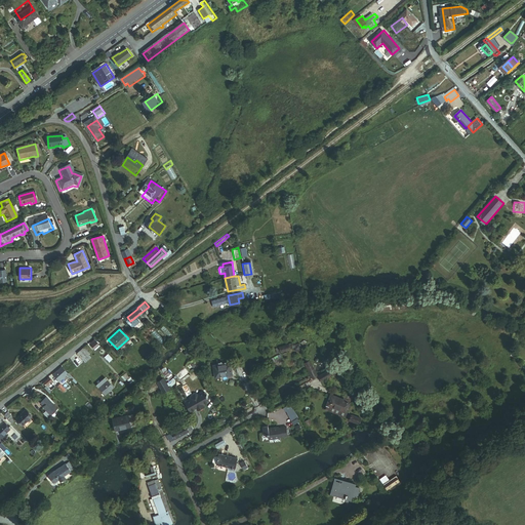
[(90,346),(92,350),(97,345),(92,339),(88,342),(90,346)]
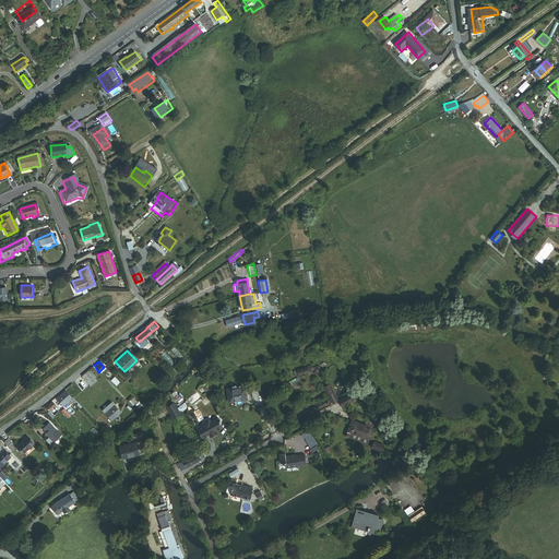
[(323,371),(320,364),(312,367),(313,369),(313,372),(318,373),(323,371)]
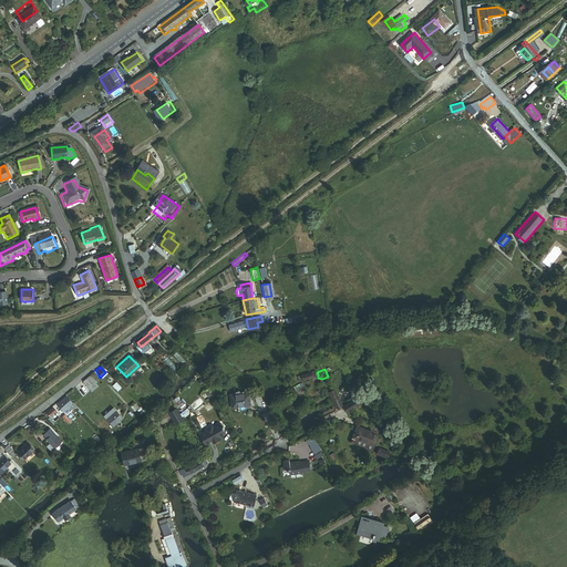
[(96,385),(88,375),(81,381),(91,391),(96,385)]
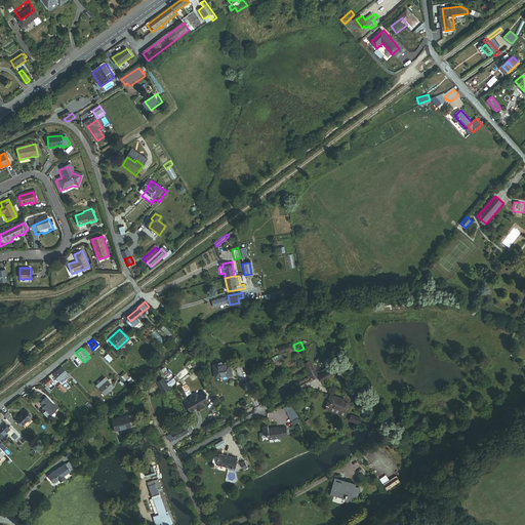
[(270,359),(273,365),(282,360),(279,354),(270,359)]
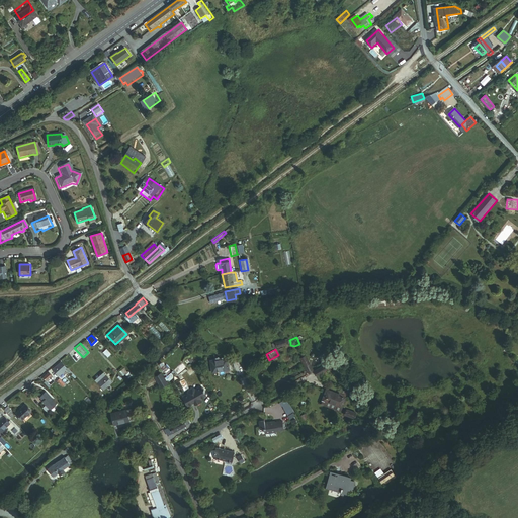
[(307,354),(300,357),(309,372),(315,369),(307,354)]
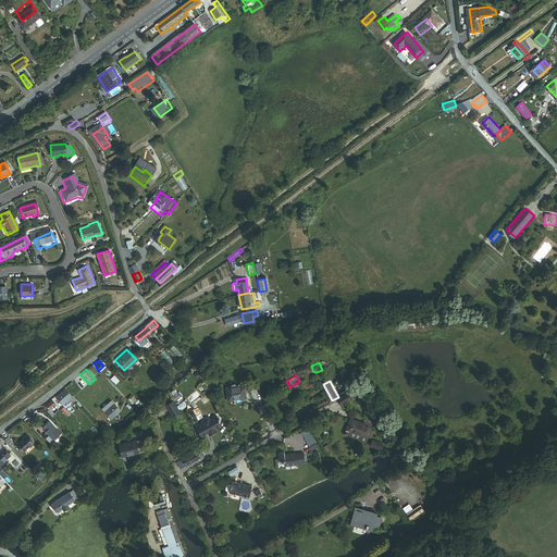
[(245,384),(227,386),(229,398),(247,396),(245,384)]
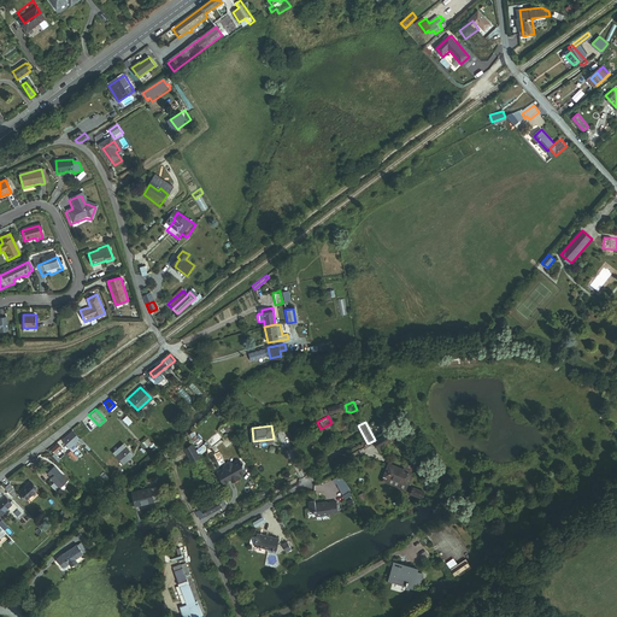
[(395,428),(393,430),(397,435),(401,441),(404,440),(395,428)]
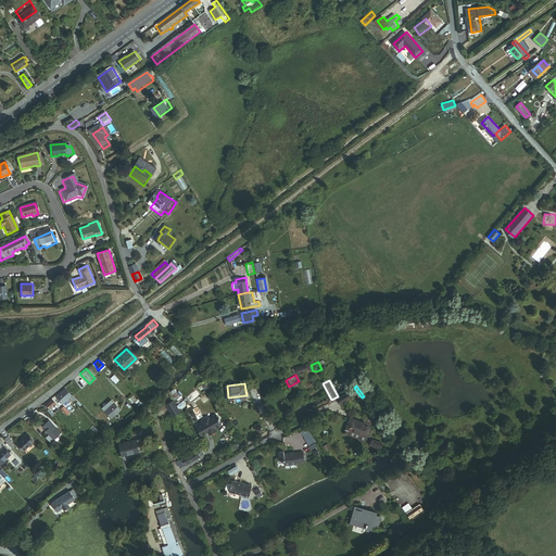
[(65,387),(57,395),(62,403),(70,396),(72,394),(65,387)]
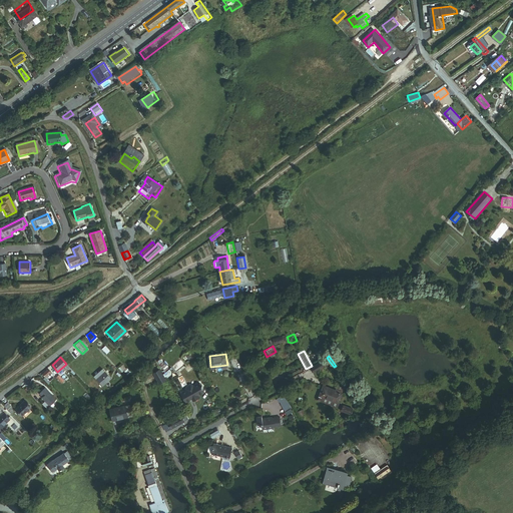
[(160,359),(158,361),(165,369),(163,371),(164,373),(169,369),(160,359)]
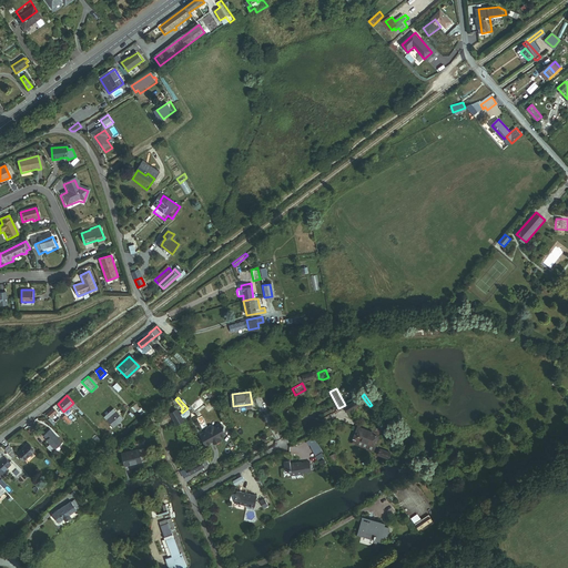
[(356,398),(345,405),(347,409),(355,405),(356,406),(359,404),(356,398)]
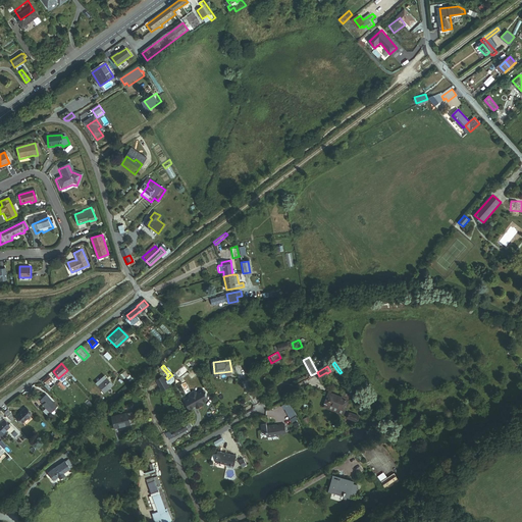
[(122,370),(118,374),(122,378),(124,377),(127,380),(131,377),(129,375),(125,370),(123,372),(122,370)]
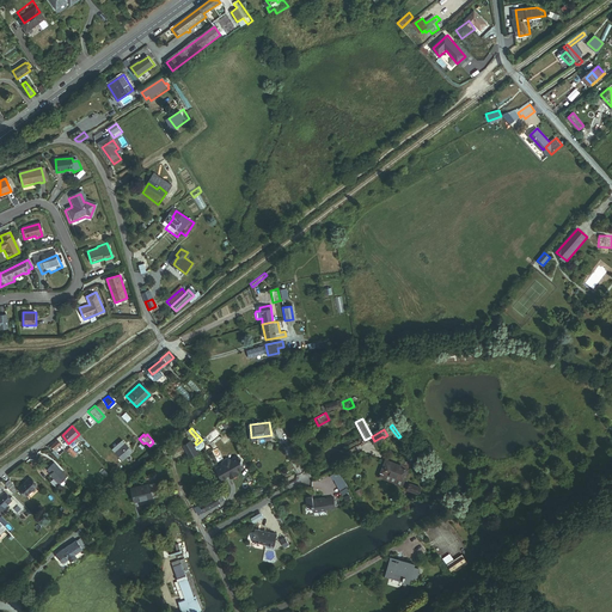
[(51,446),(50,447),(54,452),(60,446),(61,447),(63,446),(61,444),(59,445),(57,444),(59,441),(56,439),(50,445),(51,446)]
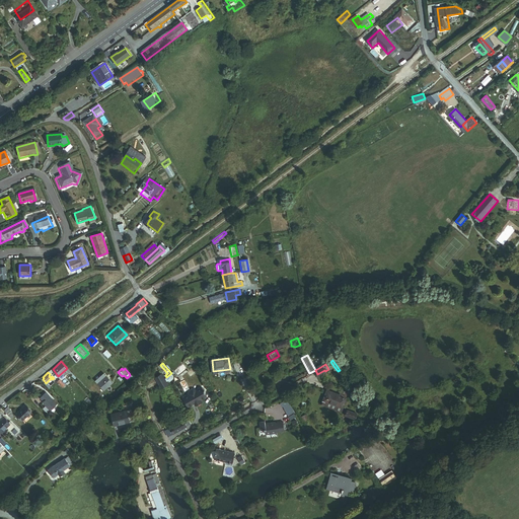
[(100,373),(92,380),(100,389),(108,382),(100,373)]
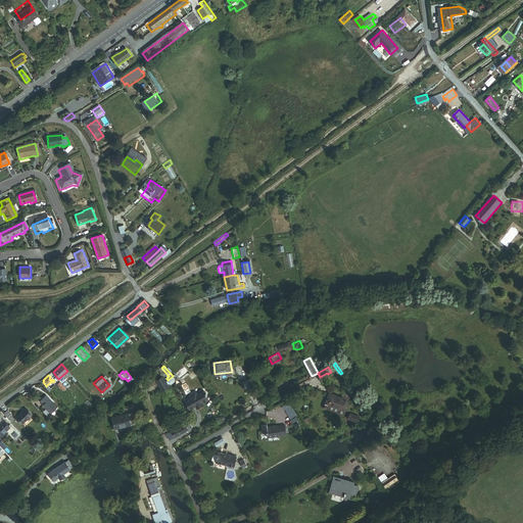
[(156,376),(151,380),(157,387),(162,383),(156,376)]
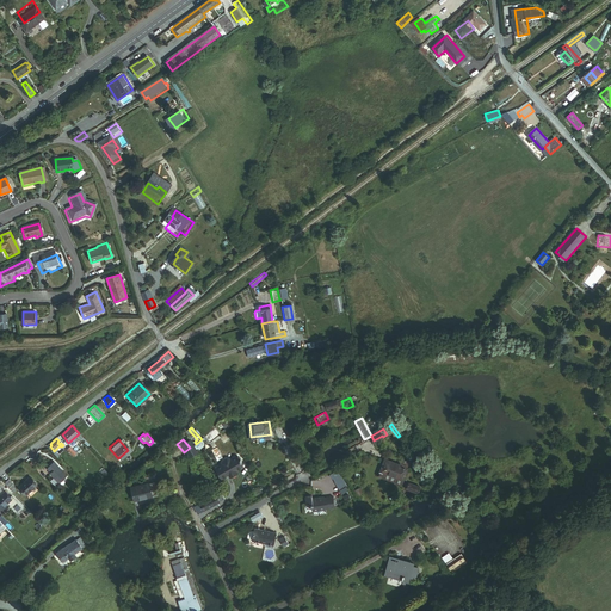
[(216,468),(221,477),(242,467),(238,456),(230,460),(228,458),(223,461),(222,464),(216,468)]
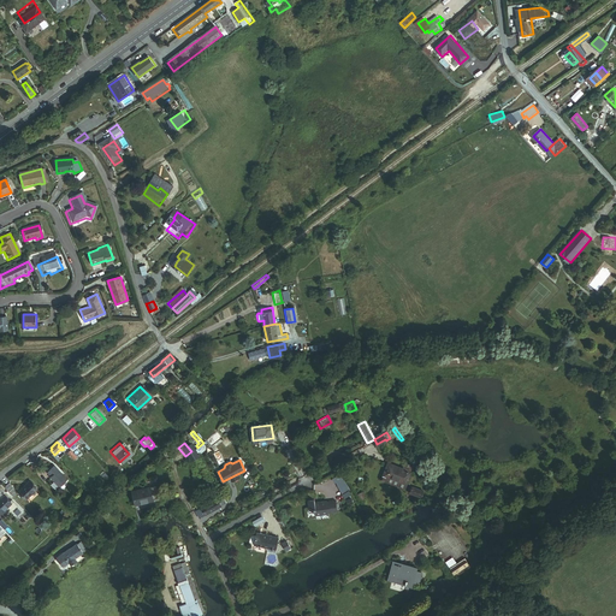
[(389,461),(384,473),(407,483),(412,469),(403,467),(389,461)]
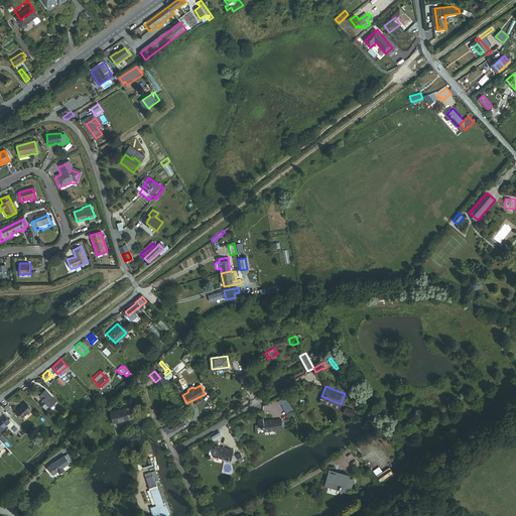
[(40,397),(40,398),(48,406),(54,401),(43,388),(37,393),(40,397)]
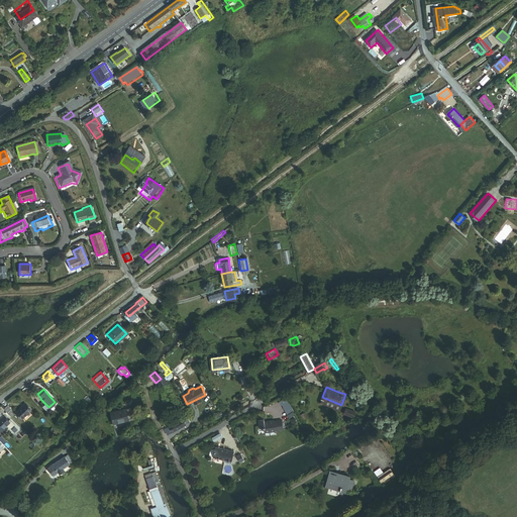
[(286,397),(280,401),(288,413),(294,409),(286,397)]
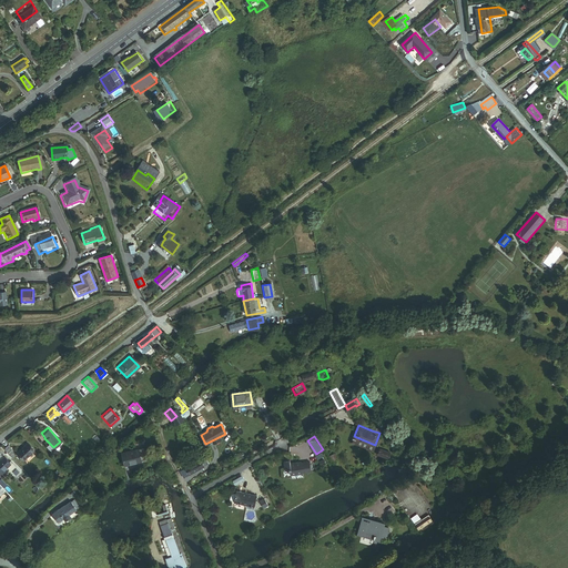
[(376,445),(375,445),(354,436),(353,436),(352,440),(375,449),(376,445)]
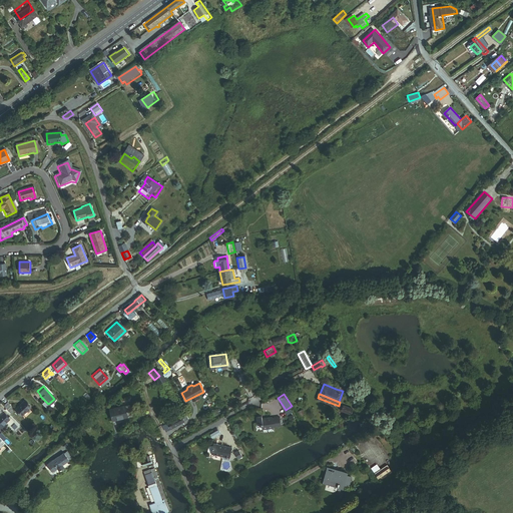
[(7,403),(3,407),(11,415),(13,413),(11,410),(12,409),(7,403)]
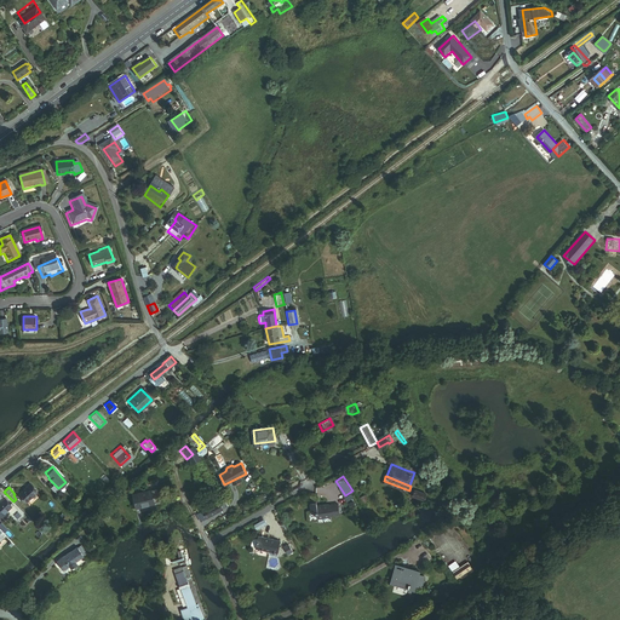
[(30,487),(19,495),(26,503),(36,494),(30,487)]
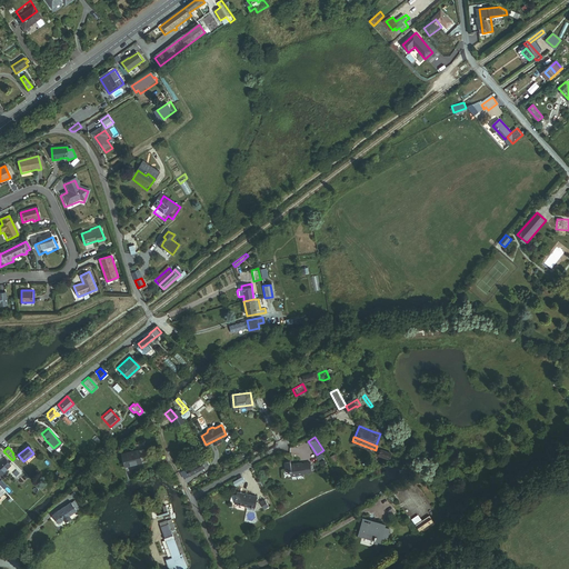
[(145,448),(122,453),(126,466),(148,460),(145,448)]
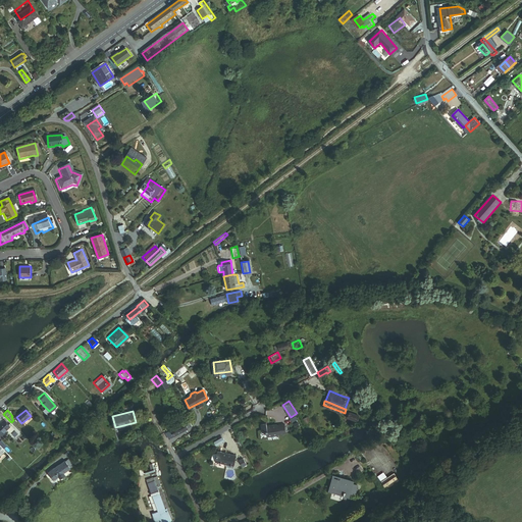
[(351,411),(349,417),(358,420),(360,414),(351,411)]
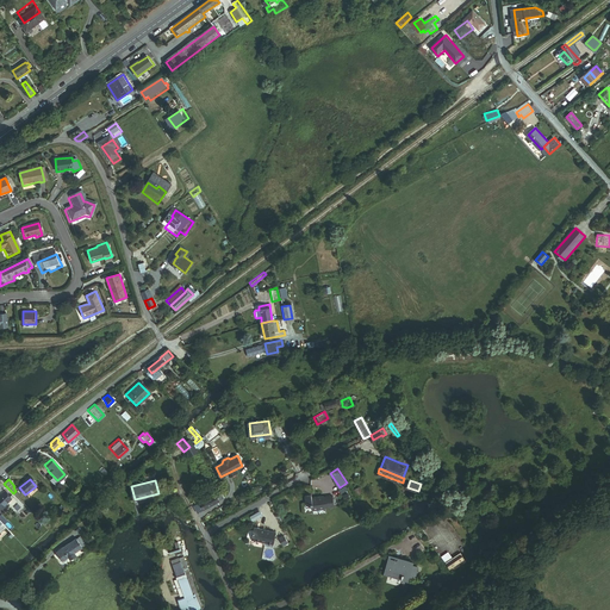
[(0,492),(0,508),(2,510),(6,506),(4,505),(7,502),(11,505),(16,500),(11,496),(10,497),(2,490),(0,492)]
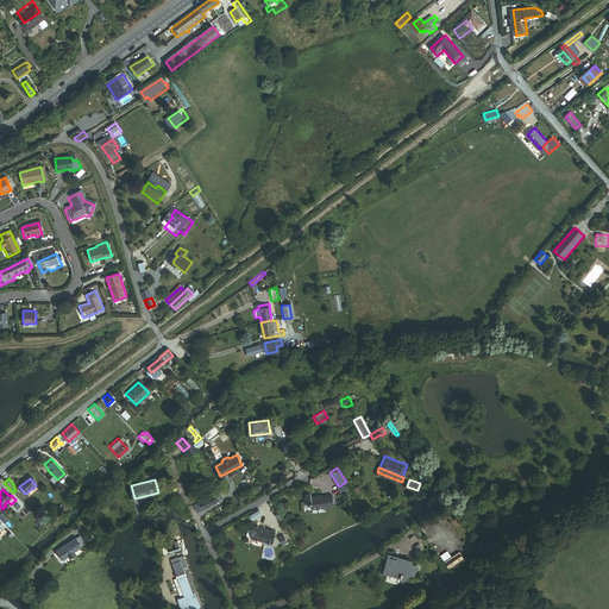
[(215,493),(200,502),(205,509),(219,500),(215,493)]
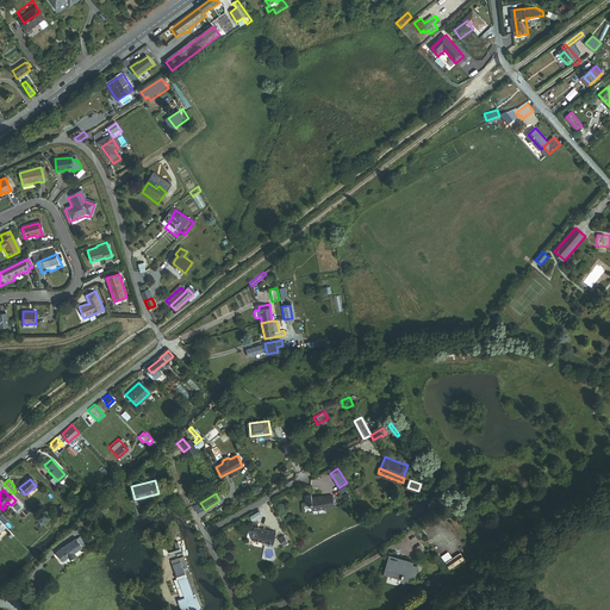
[(332,493),(313,497),(313,493),(306,495),(307,503),(312,502),(313,506),(319,506),(319,508),(335,505),(332,493)]
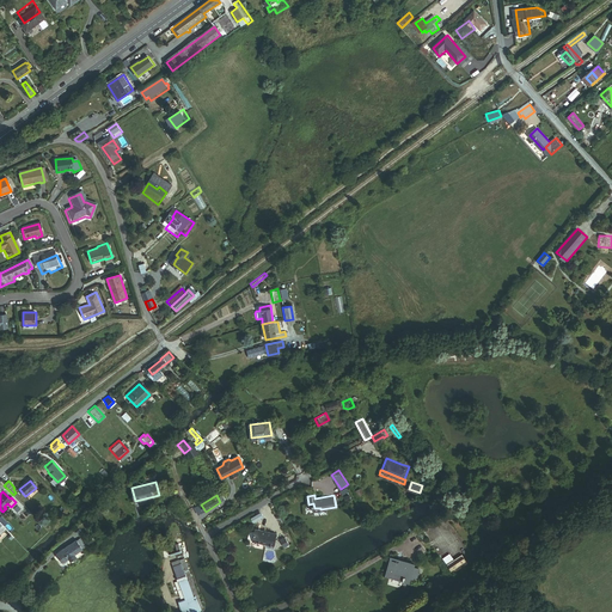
[(277,532),(255,528),(254,540),(275,544),(277,532)]
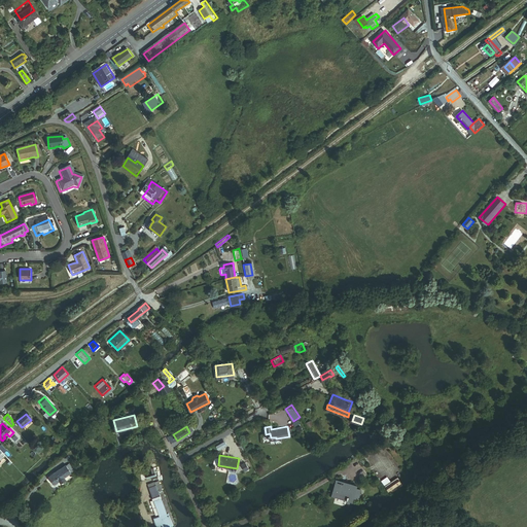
[(46,477),(51,484),(57,481),(59,483),(64,479),(63,477),(69,471),(63,464),(57,468),(56,467),(49,472),(50,472),(46,477)]
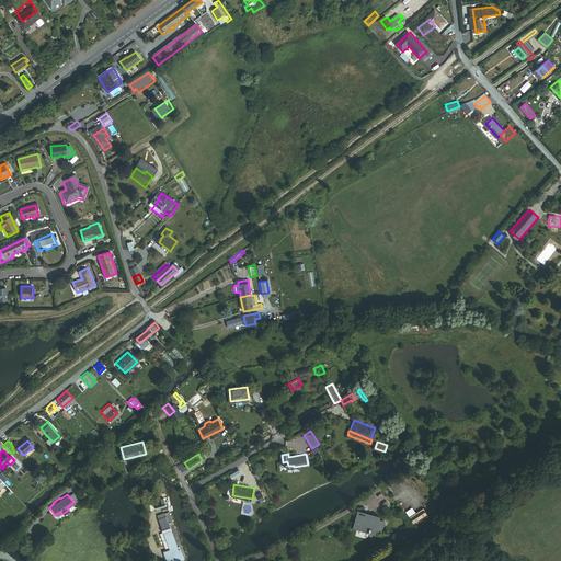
[(160,502),(153,504),(156,511),(165,507),(162,499),(159,500),(160,502)]
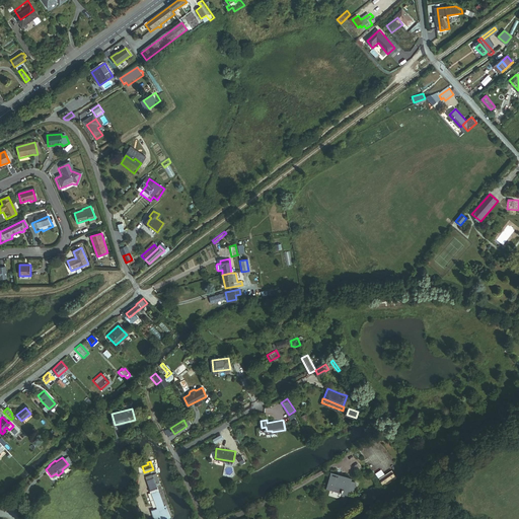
[(156,508),(151,510),(153,518),(164,518),(169,517),(168,515),(170,515),(155,473),(145,477),(156,508)]
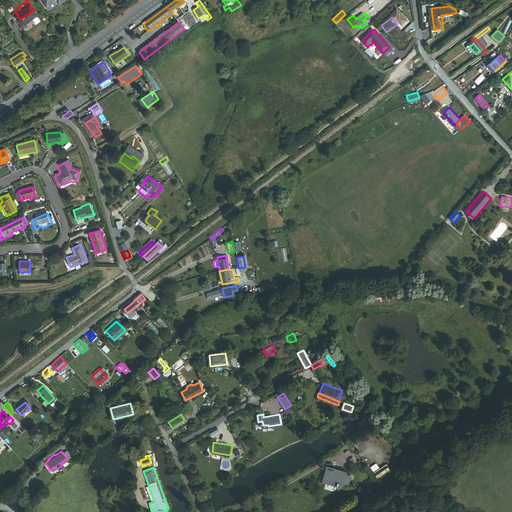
[(323,481),(328,482),(328,480),(336,482),(336,484),(341,485),(342,482),(347,483),(349,474),(344,473),(345,470),(335,468),(335,470),(326,468),(323,481)]
